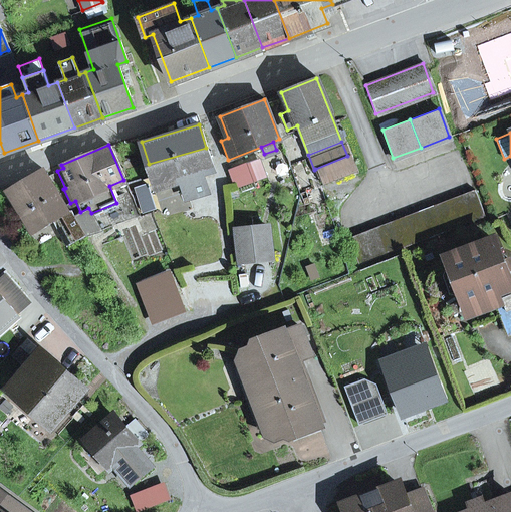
[(200,172),(212,169),(206,148),(149,164),(156,185),(180,178),(186,198),(205,192),(200,172)]
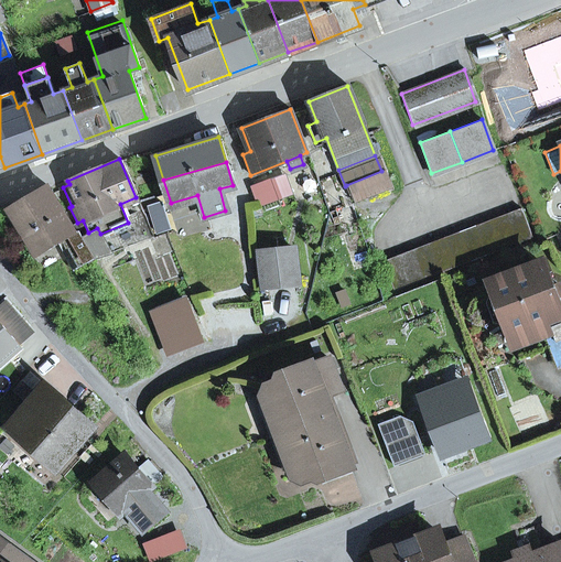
[(389,186),(383,171),(381,171),(346,185),(353,202),(389,186)]
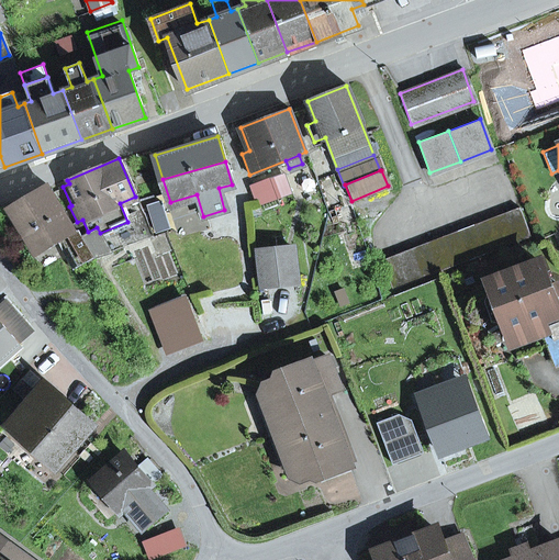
[(275,193),(288,188),(283,174),(270,178),(275,193)]
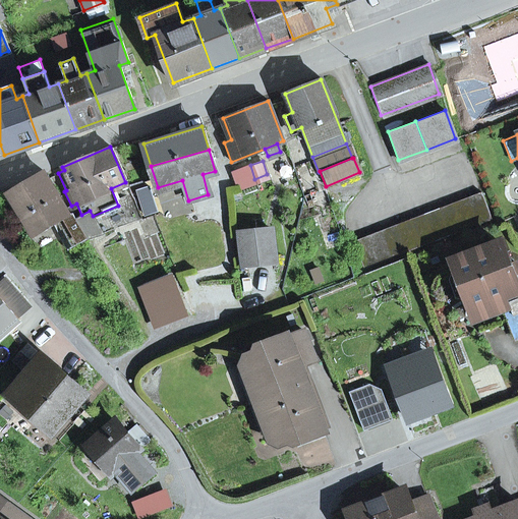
[(231,172),(236,185),(254,179),(250,165),(231,172)]
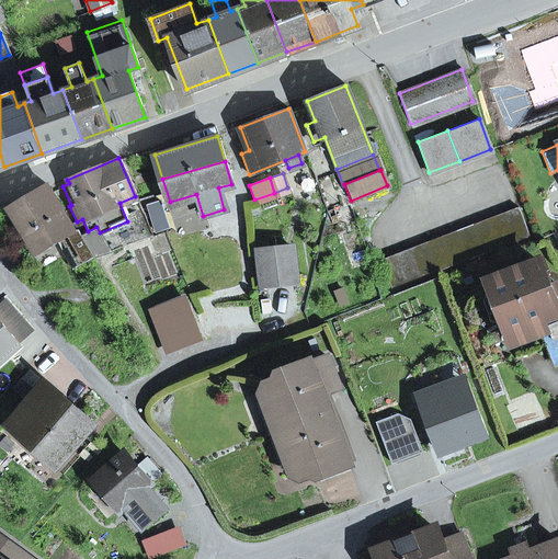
[(70,224),(48,186),(10,208),(36,253),(75,230),(70,224)]
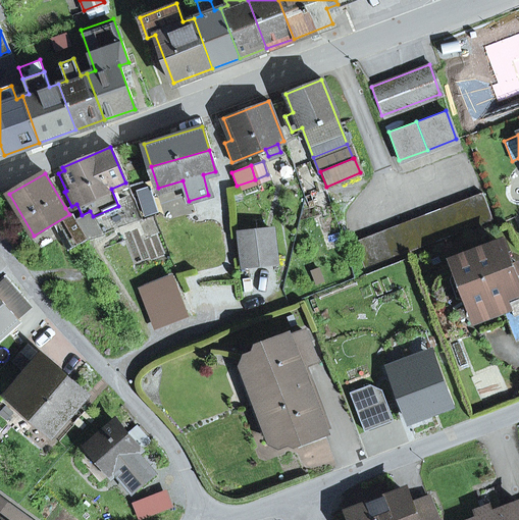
[(148,186),(135,190),(139,200),(151,196),(148,186)]
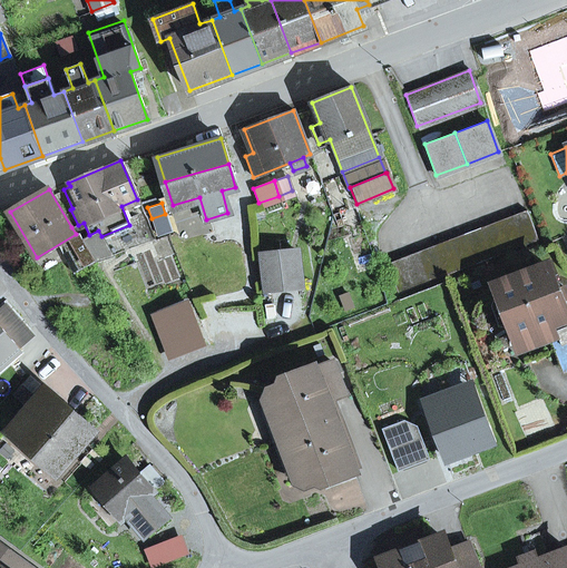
[(525,208),(509,215),(520,245),(536,238),(525,208)]
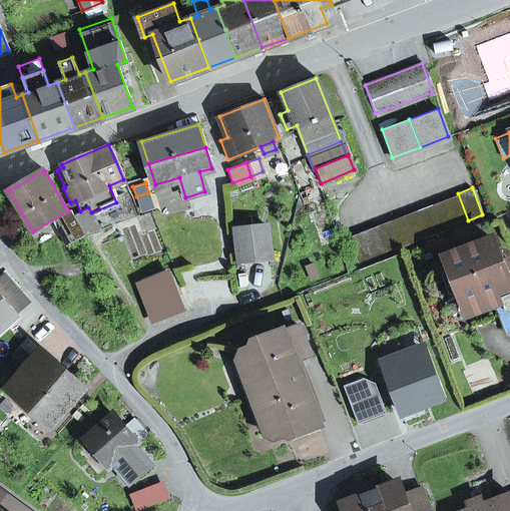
[(136,196),(140,210),(152,206),(148,192),(136,196)]
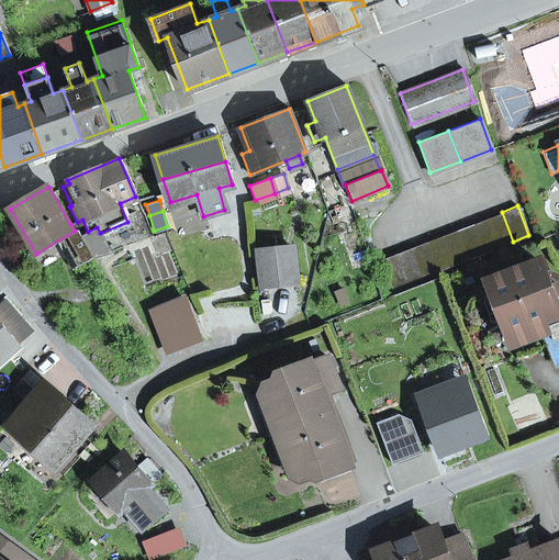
[(498,247),(513,242),(502,212),(487,217),(498,247)]
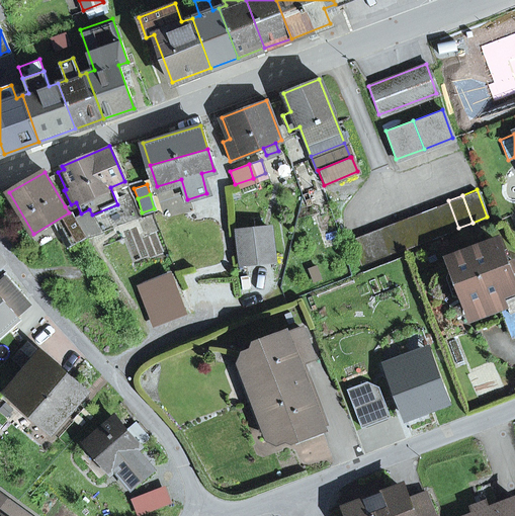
[(448,200),(434,205),(444,233),(458,228),(448,200)]
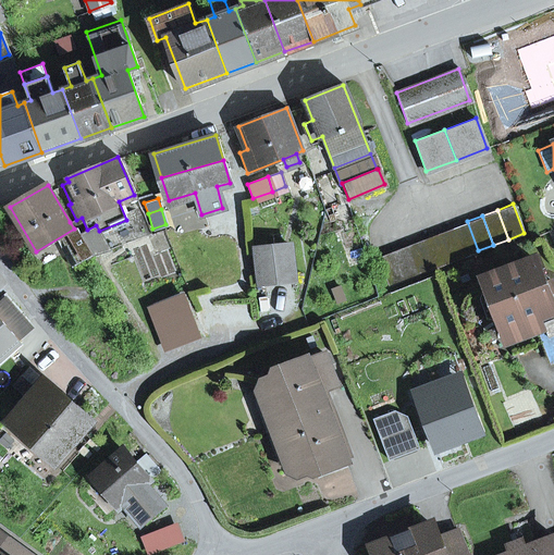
[(74,229),(77,234),(79,233),(87,230),(82,218),(76,220),(70,222),(74,229)]
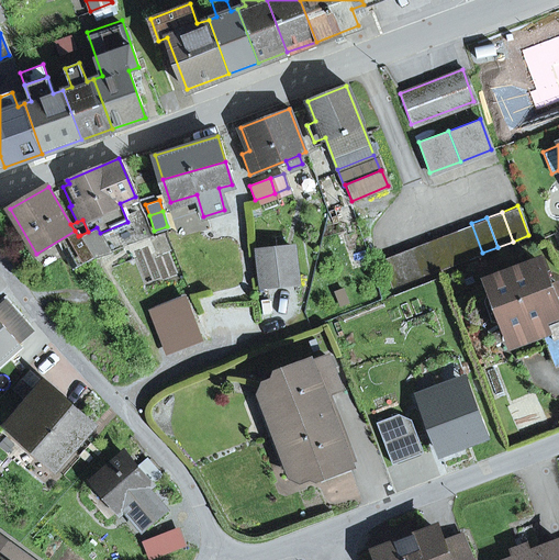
[(471,223),(456,230),(467,258),(482,253),(471,223)]
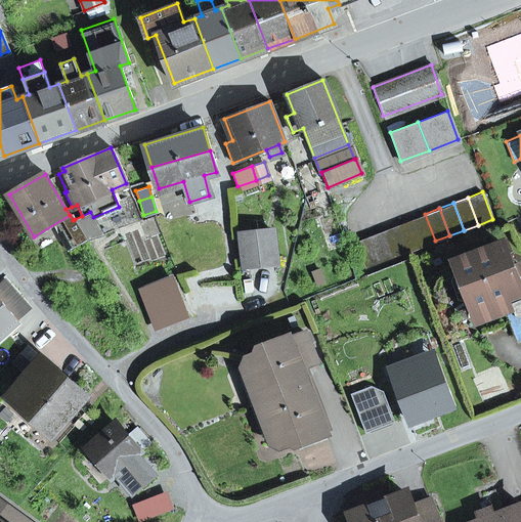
[(82,216),(75,219),(86,238),(101,233),(93,217),(90,212),(82,216)]
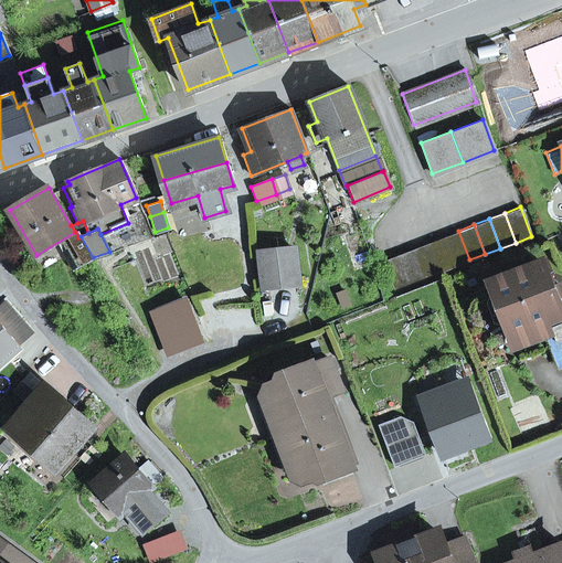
[(458,231),(443,236),(454,266),(469,259),(458,231)]
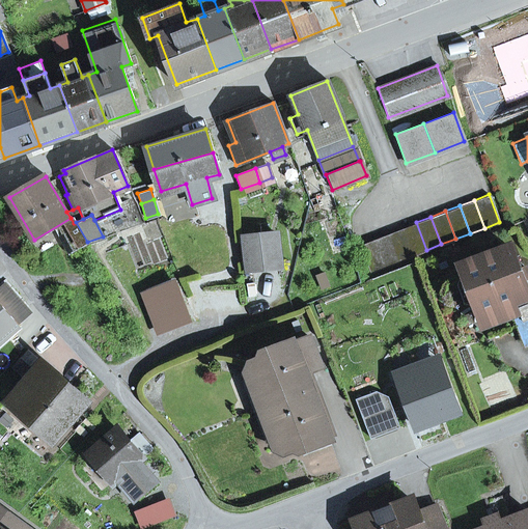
[(68,252),(87,242),(76,222),(74,223),(58,231),(68,252)]
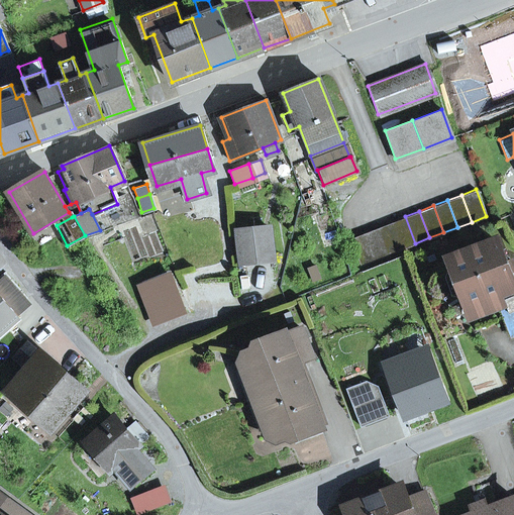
[(405,216),(391,222),(401,248),(415,243),(405,216)]
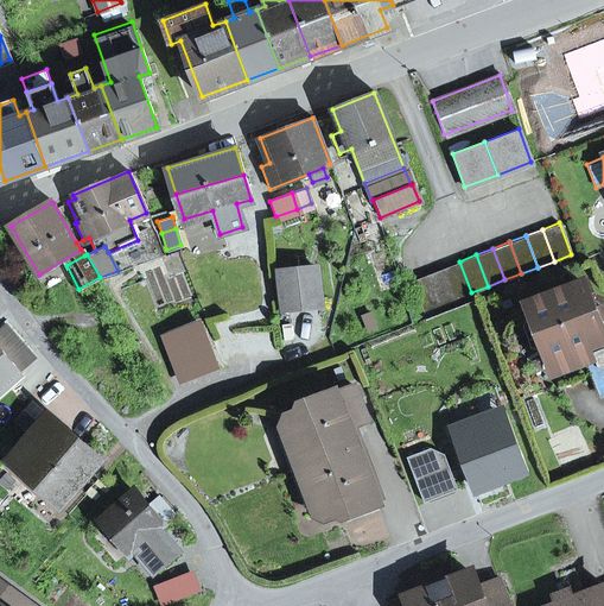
[(459,262),(443,267),(455,300),(471,292),(459,262)]
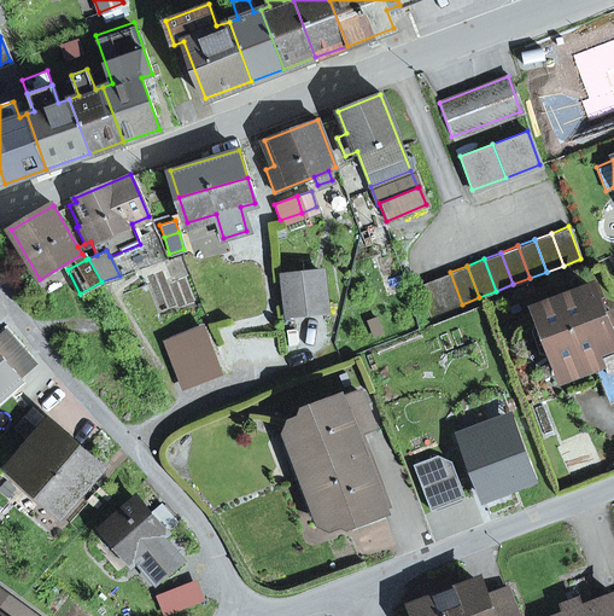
[(281,275),(285,312),(325,308),(320,272),(281,275)]
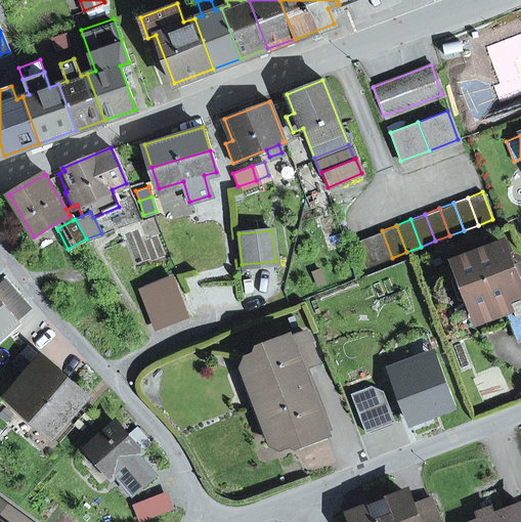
[(382,230),(367,235),(378,263),(392,258),(382,230)]
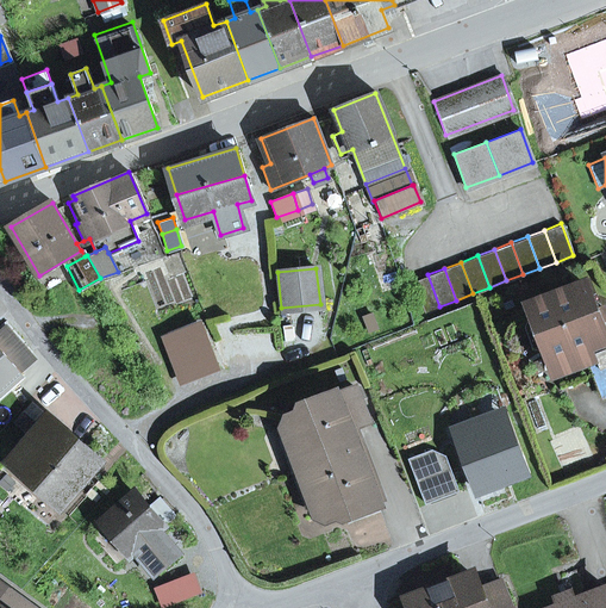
[(439,306),(428,274),(411,281),(423,312),(439,306)]
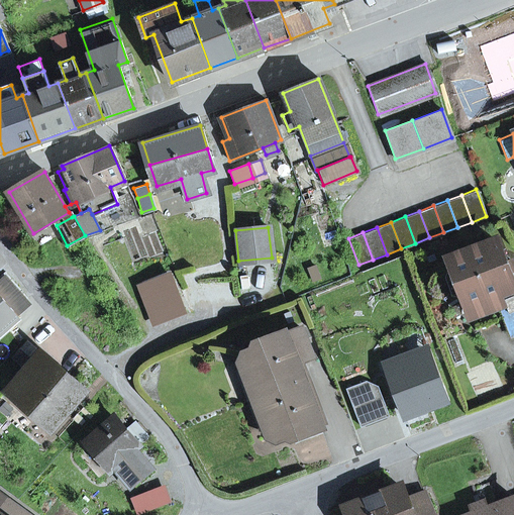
[(447,258),(451,268),(447,277),(453,291),(461,295),(466,305),(494,295),(500,309),(508,332),(513,329),(513,290),(495,240),(447,258)]
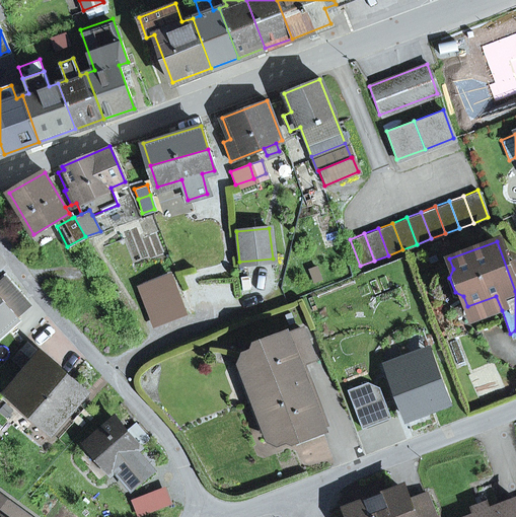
[(141,287),(156,325),(181,315),(166,277),(141,287)]
